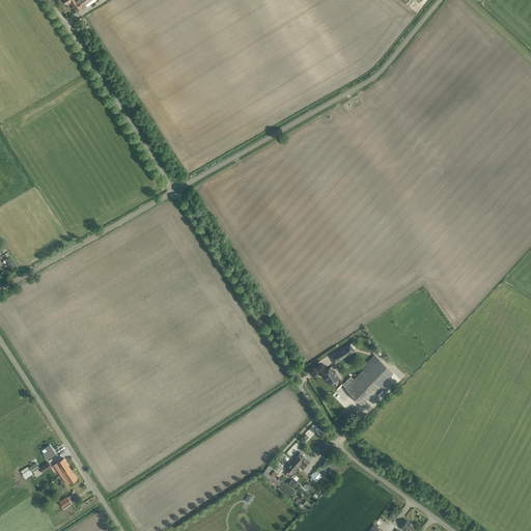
[(63,0),(66,4),(71,2),(77,10),(82,7),(81,7),(91,0),(77,0),(76,0),(63,0)]
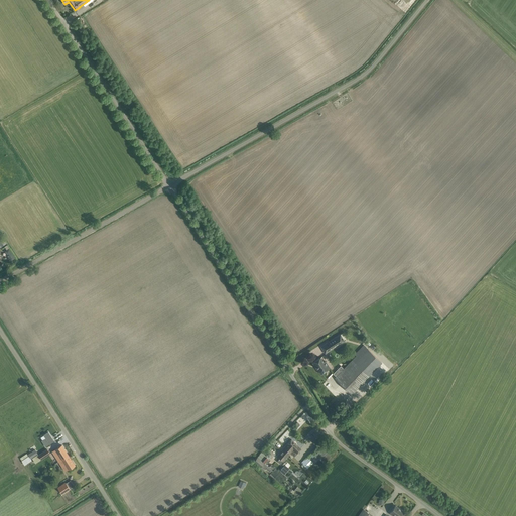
[(340,334),(320,347),(325,354),(345,341),(340,334)]
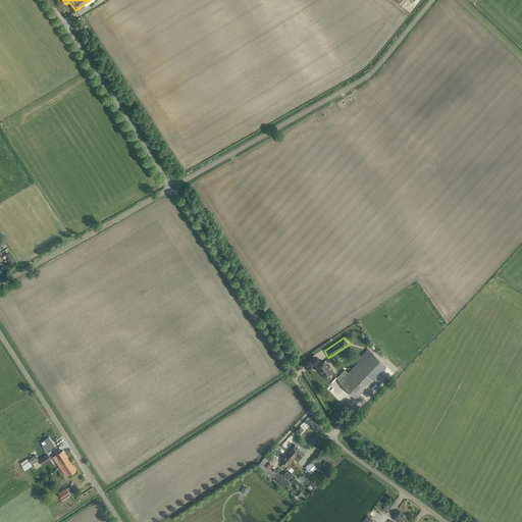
[(345,370),(341,374),(337,378),(343,383),(342,384),(356,399),(386,366),(368,349),(359,358),(361,360),(348,373),(345,370)]
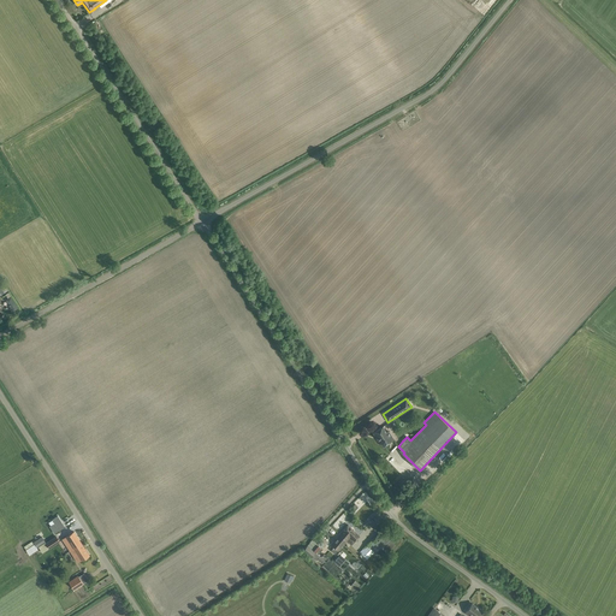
[(383,426),(378,430),(373,433),(377,438),(377,437),(383,445),(394,439),(389,431),(386,432),(383,426)]
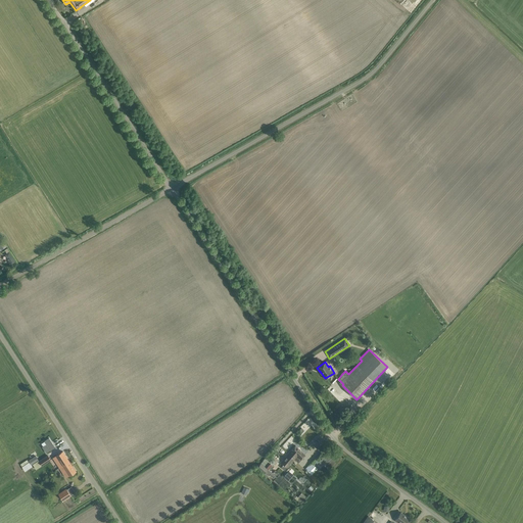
[(55,446),(49,437),(44,441),(46,444),(42,446),(46,453),(55,446)]
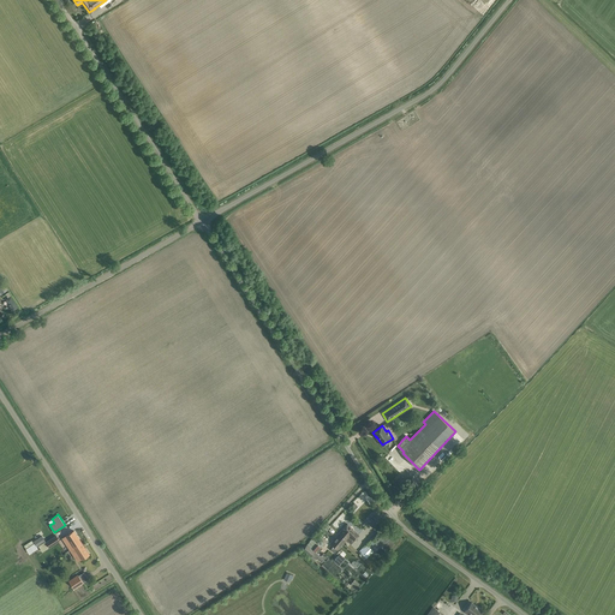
[(346,539),(351,544),(359,535),(347,524),(342,529),(339,533),(346,539)]
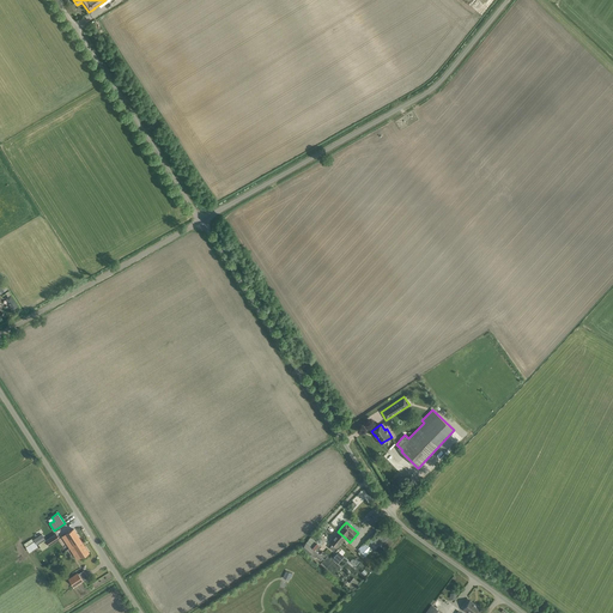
[(73,546),(82,540),(73,529),(62,536),(70,548),(73,546)]
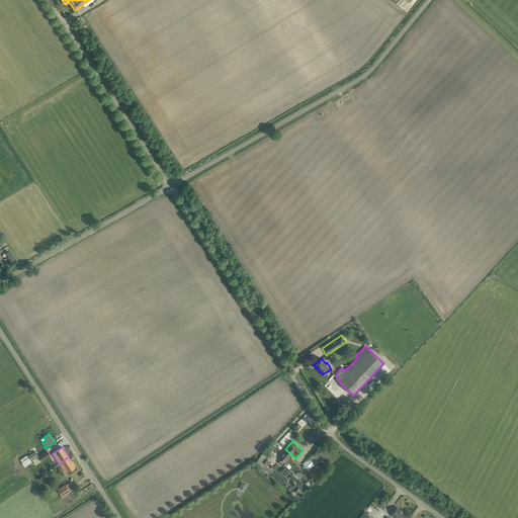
[(291,454),(285,449),(278,457),(280,459),(277,462),(281,465),(291,454)]
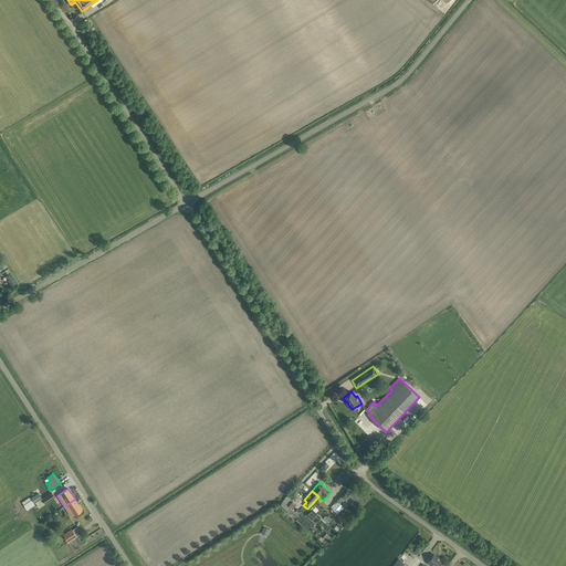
[(337,513),(344,507),(345,509),(348,505),(352,509),(353,506),(355,509),(363,500),(353,491),(346,500),(342,495),(331,507),(337,513)]
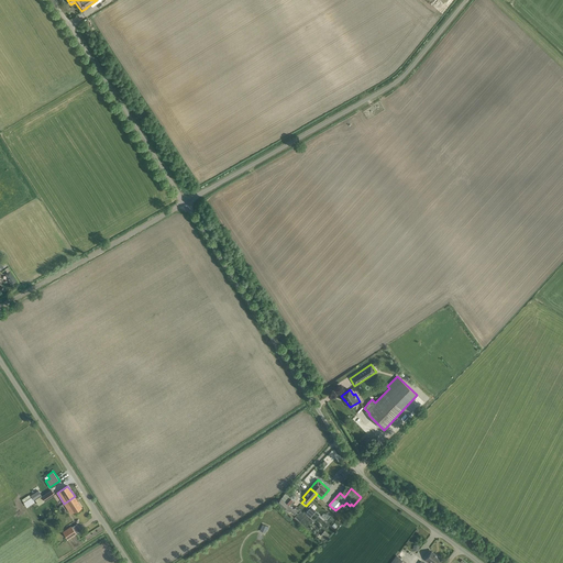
[(282,498),(277,503),(294,518),(300,510),(296,506),(294,508),(291,506),(300,495),(295,489),(290,494),(290,497),(285,493),(280,498),(282,498)]
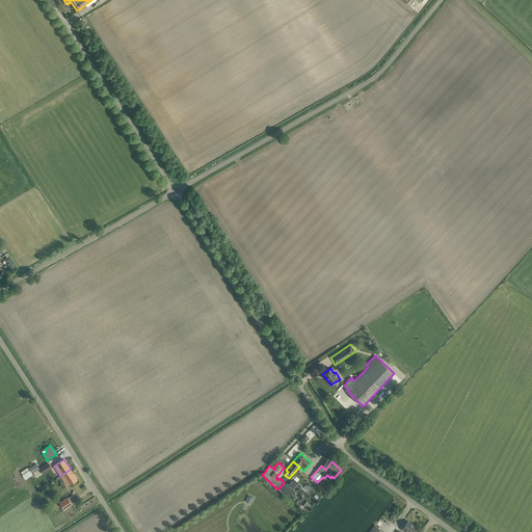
[(36,463),(29,469),(31,473),(33,472),(40,468),(36,463)]
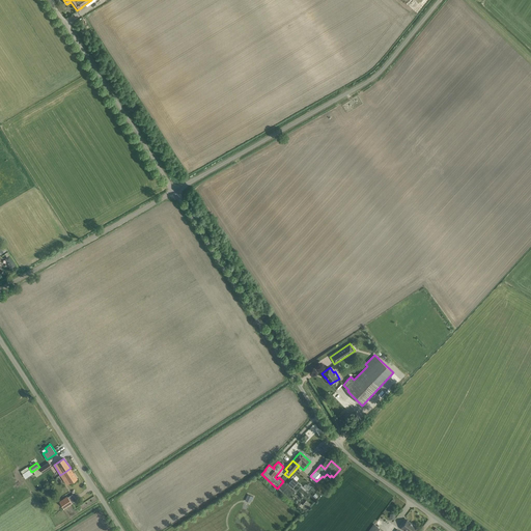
[(33,471),(36,476),(51,467),(49,463),(39,468),(39,467),(33,471)]
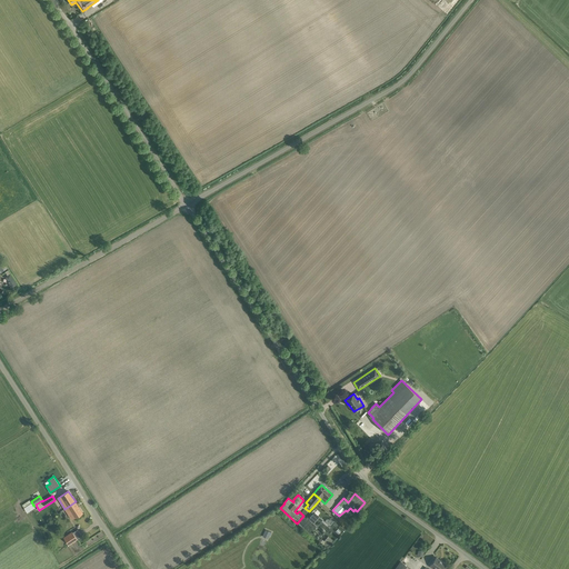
[(82,512),(76,501),(68,507),(65,509),(71,519),(75,517),(76,518),(82,512)]
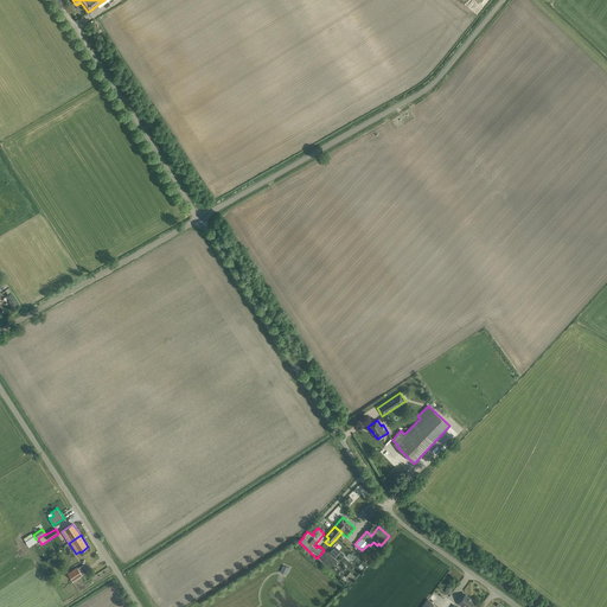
[(334,548),(333,549),(339,554),(343,556),(344,556),(345,555),(336,547),(334,548)]
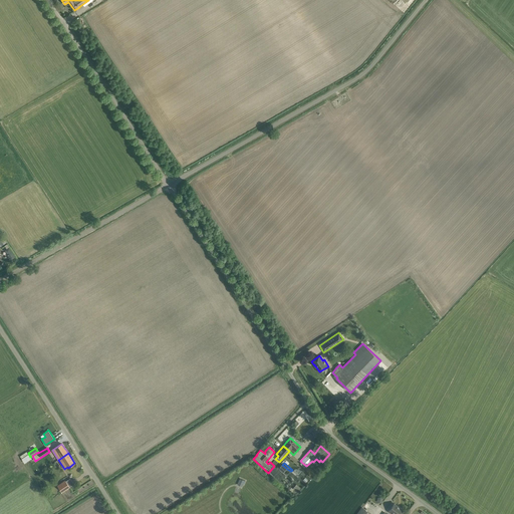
[(57,485),(61,492),(69,487),(64,480),(57,485)]
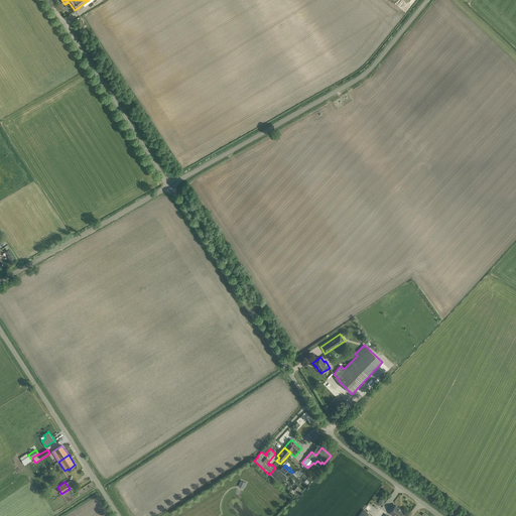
[(395,515),(400,515),(404,512),(395,505),(389,513),(392,515),(393,514),(395,515)]
